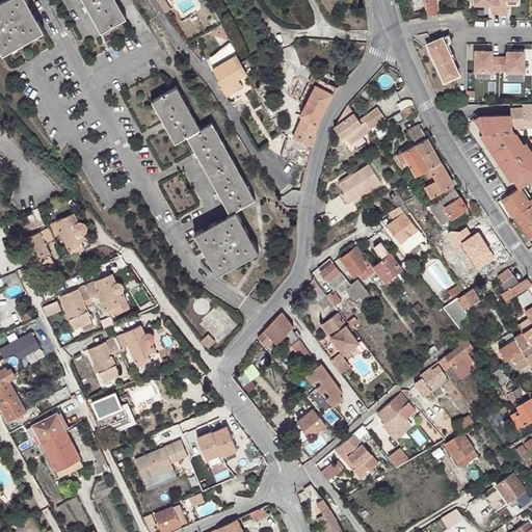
[(0,45),(3,52),(45,29),(29,0),(1,0),(0,1),(0,45)]
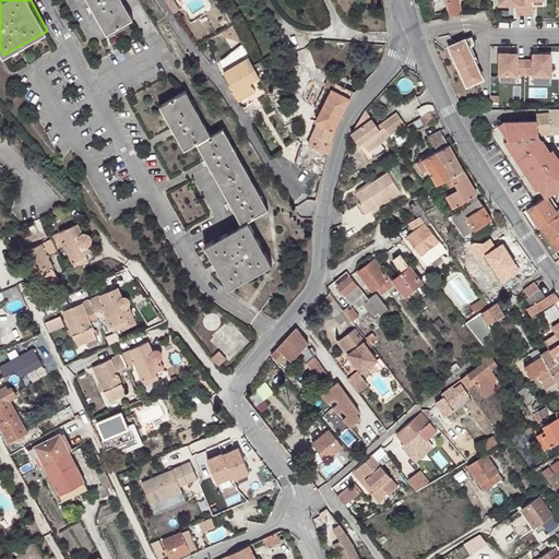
[(88,0),(108,33),(133,18),(123,0),(88,0)]
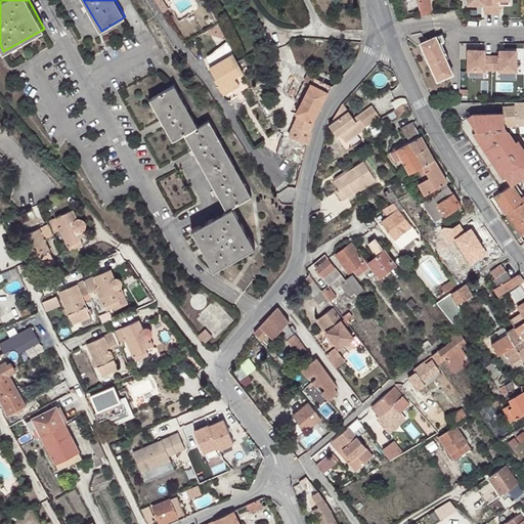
[(163,0),(155,0),(162,11),(168,7),(163,0)]
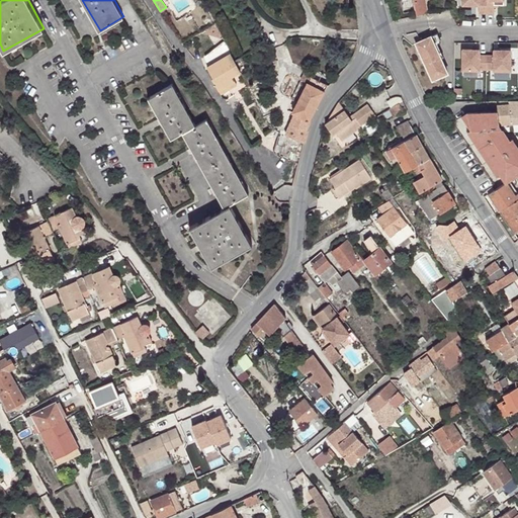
[(414,10),(411,0),(400,0),(403,13),(414,10)]
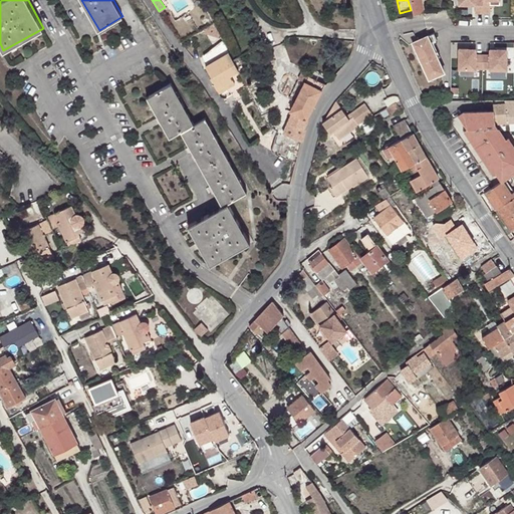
[(412,16),(414,15),(420,14),(416,0),(408,0),(411,10),(412,16)]
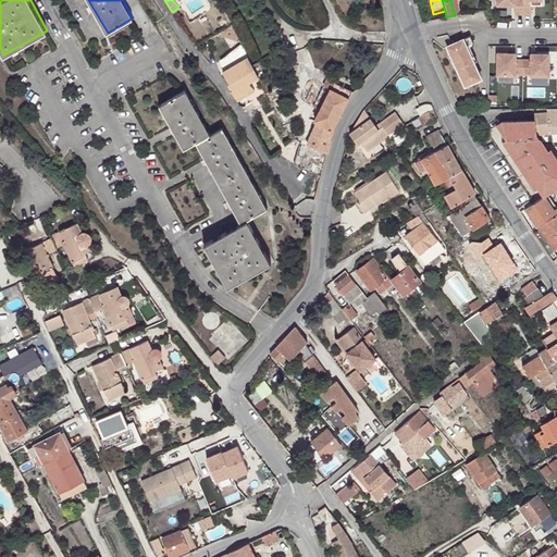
[(496,0),(497,7),(515,7),(515,15),(531,15),(531,8),(531,5),(535,5),(542,5),(541,0),(522,0),(523,0),(518,0),(496,0)]
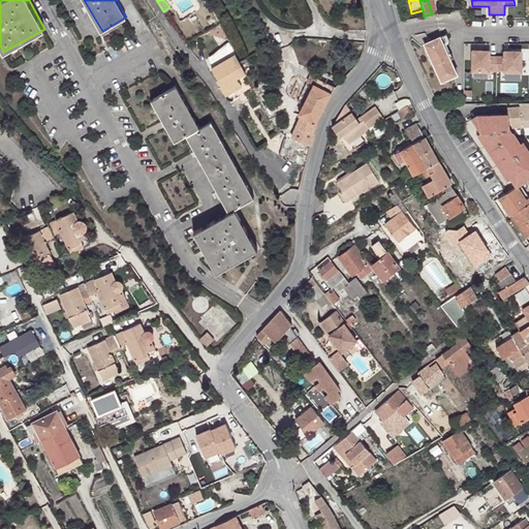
[(446,35),(425,44),(441,82),(457,74),(442,44),(449,41),(446,35)]
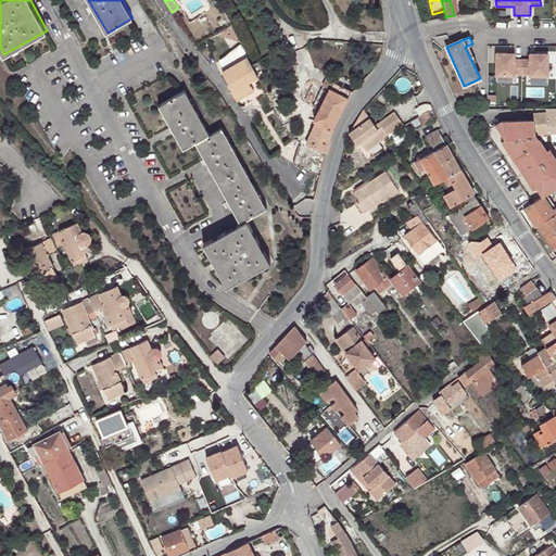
[(515,52),(496,53),(496,75),(515,75),(515,74),(530,74),(530,75),(548,75),(548,52),(530,52),(530,59),(515,59),(515,52)]
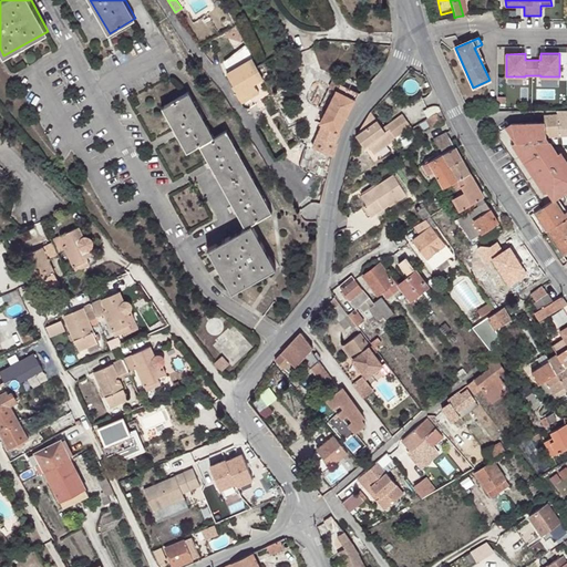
[(240,98),(257,88),(255,83),(264,79),(258,70),(257,69),(258,69),(253,58),(228,72),(234,83),(233,84),(240,98)]
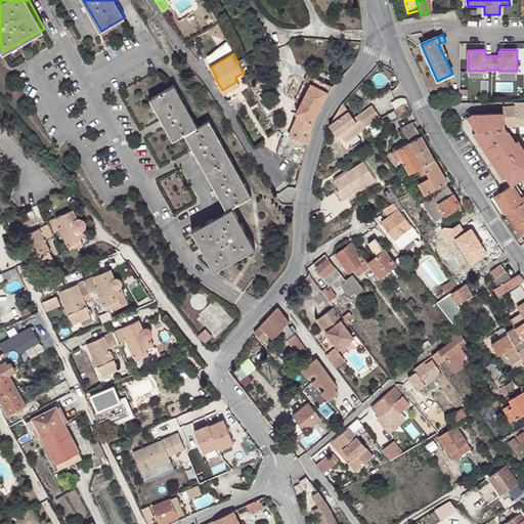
[(306,79),(312,83),(315,77),(309,74),(306,79)]
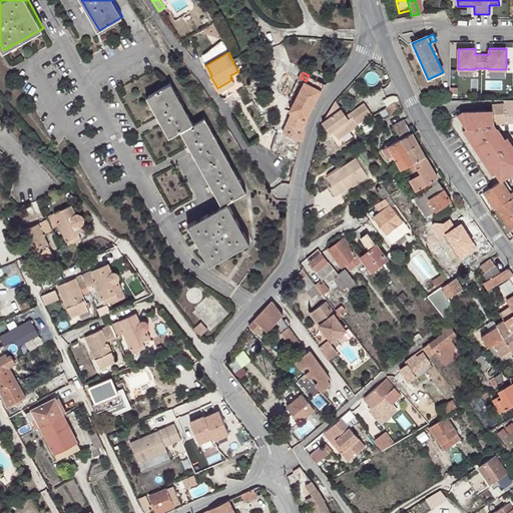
[(321,89),(328,84),(309,75),(306,81),(297,97),(293,95),(293,97),(296,99),(291,109),(293,111),(283,131),(301,141),(309,119),(309,114),(321,89)]
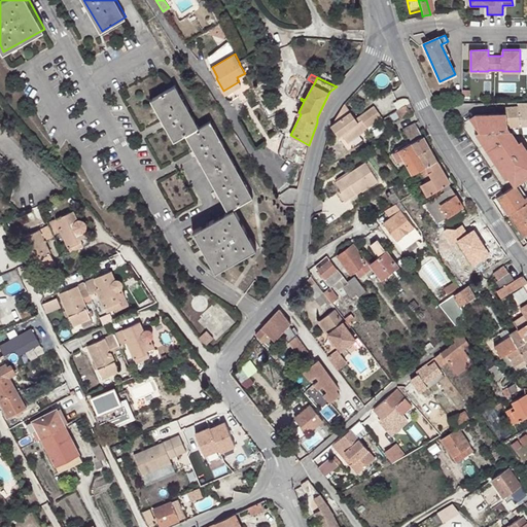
[(223,91),(225,95),(242,85),(239,81),(223,91)]
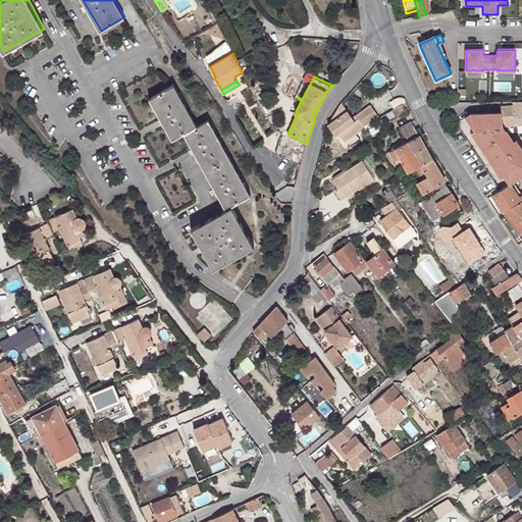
[(198,124),(174,82),(149,96),(172,139),(184,133),(225,207),(192,225),(214,267),(255,245),(232,204),(252,194),(210,118),(198,124)]
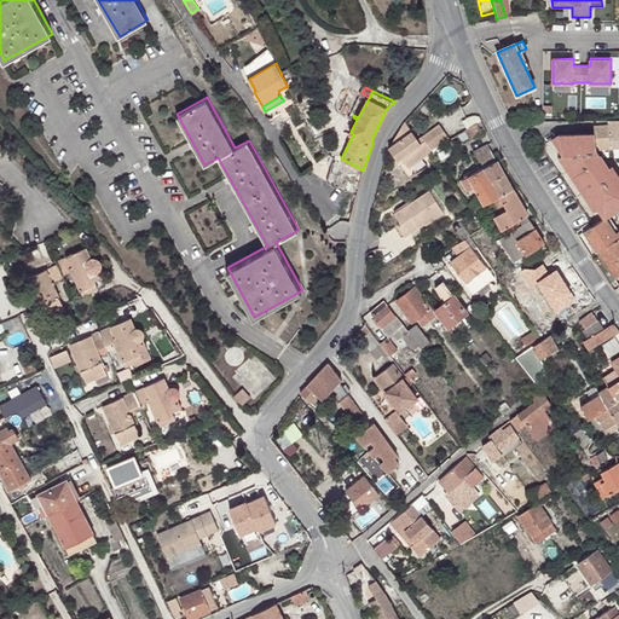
[(489,132),(482,120),(478,122),(464,129),(463,131),(470,143),(486,134),(489,132)]
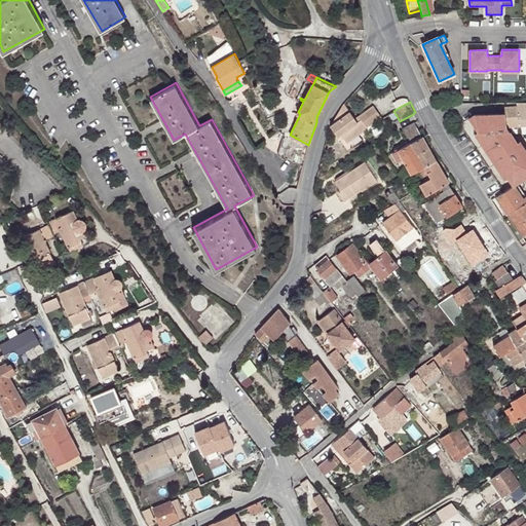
[(525,103),(504,103),(505,113),(508,127),(525,125),(525,103)]
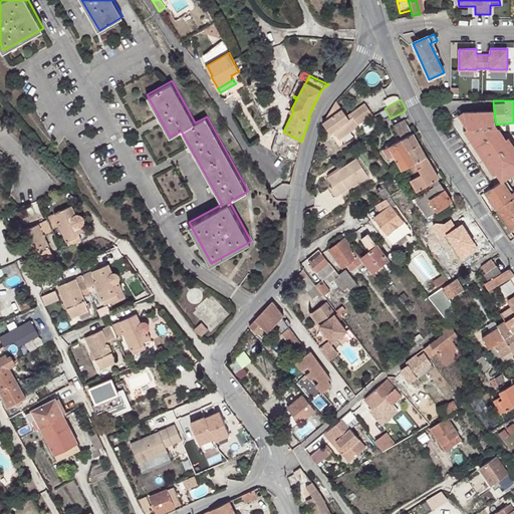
[(333,130),(338,138),(356,127),(355,125),(372,115),(365,102),(347,113),(338,101),(334,104),(325,122),(331,132),(333,130)]
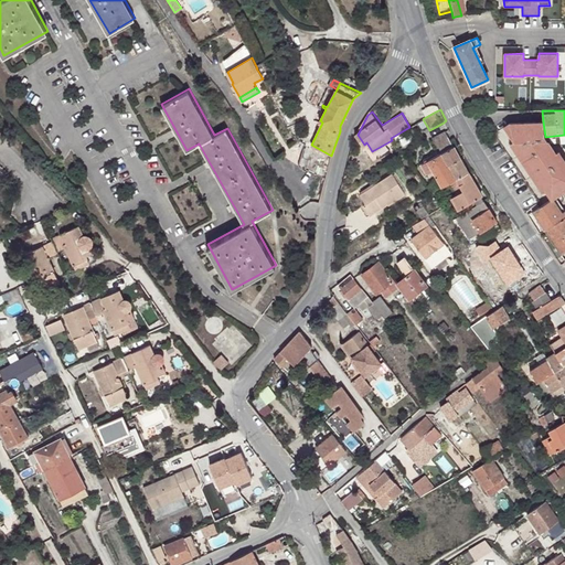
[(545,137),(543,121),(512,120),(503,126),(551,199),(564,189),(564,164),(550,145),(545,137)]
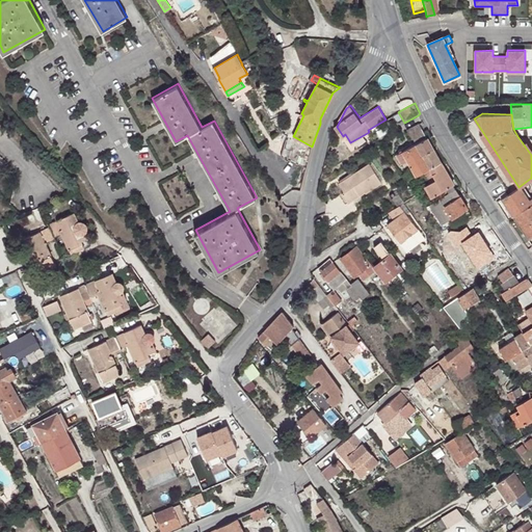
[(420,122),(408,128),(417,143),(397,154),(403,166),(410,162),(411,164),(405,168),(409,177),(424,169),(430,165),(423,154),(434,149),(427,137),(420,122)]
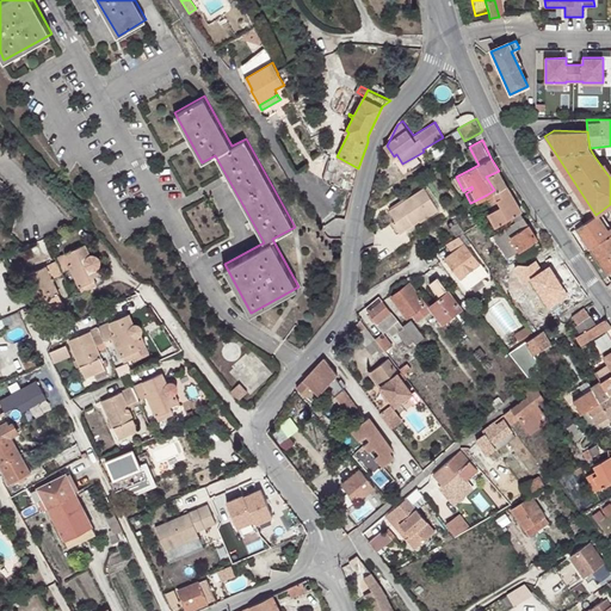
[(352,193),(358,168),(337,156),(331,154),(323,178),(352,193)]
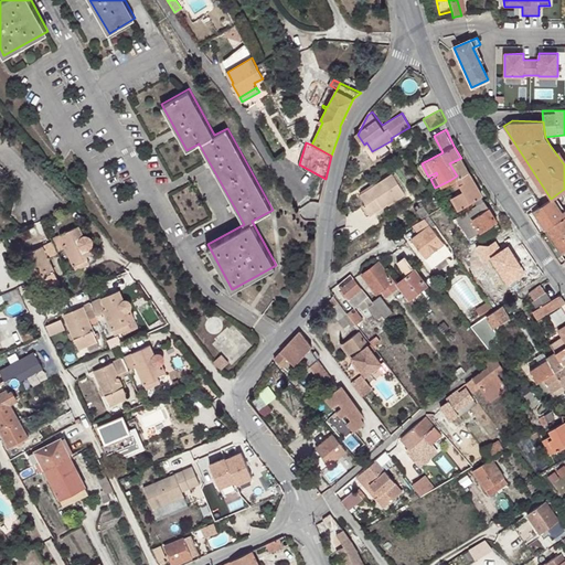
[(466,164),(461,158),(449,163),(457,176),(468,170),(466,164)]
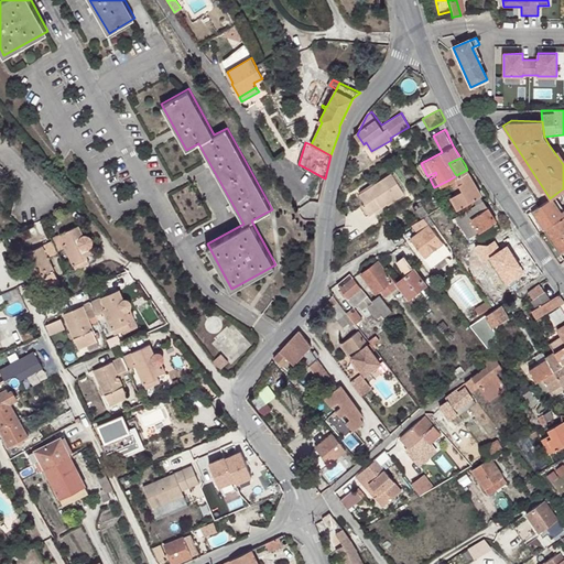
[(464,204),(480,195),(467,170),(456,175),(449,180),(456,192),(452,195),(458,207),(464,204)]
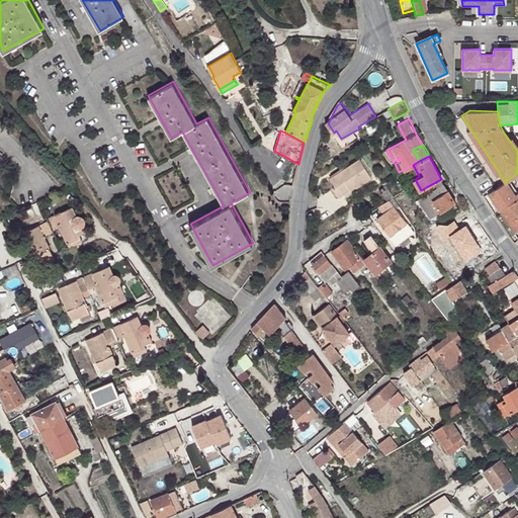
[(334,184),(333,185),(339,194),(351,186),(350,184),(354,181),(357,184),(371,174),(359,157),(330,176),(334,184)]
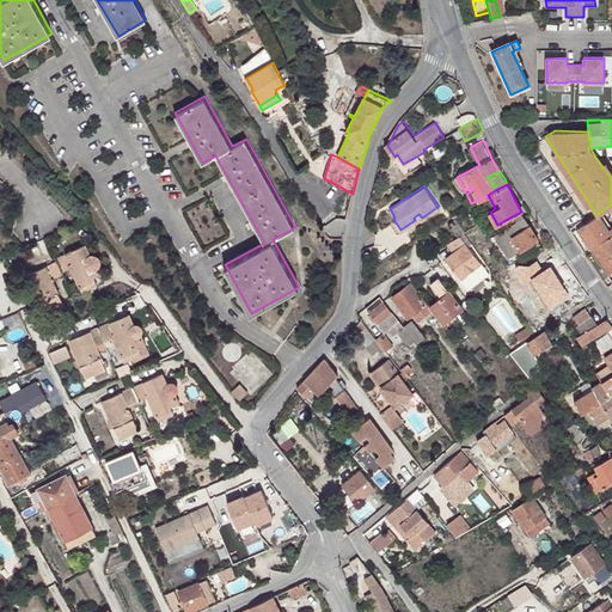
[(481,219),(475,210),(470,214),(475,222),(481,219)]
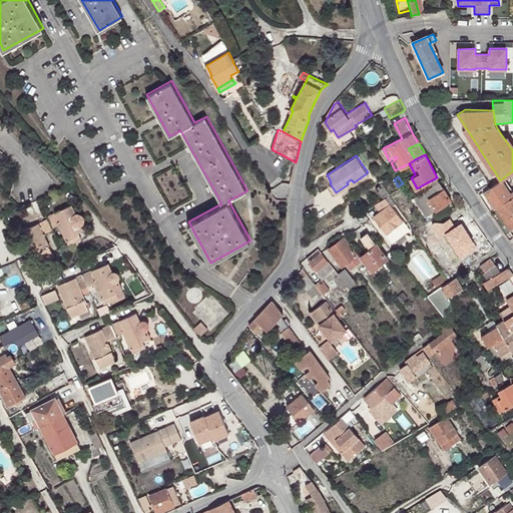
[(422,185),(424,189),(439,180),(437,177),(422,185)]
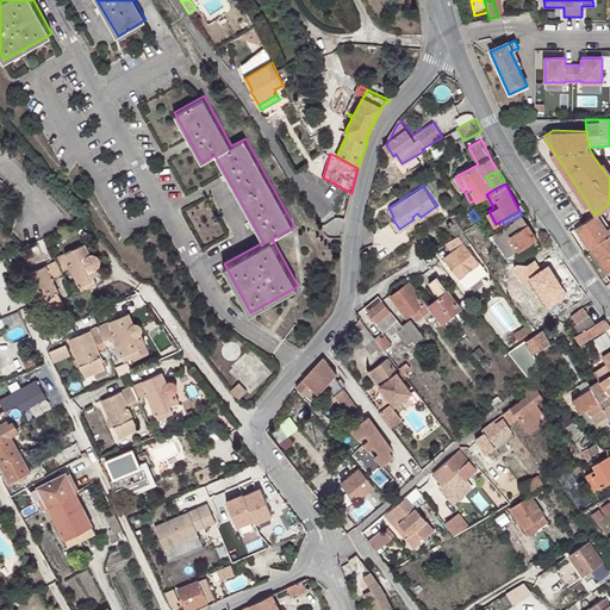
[(504,225),(493,231),(506,253),(517,247),(518,249),(536,238),(527,223),(522,215),(504,225)]
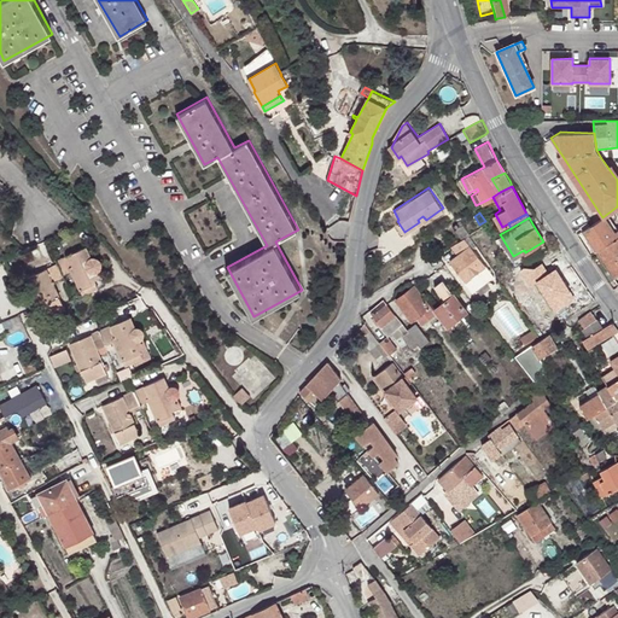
[(617,235),(616,237),(602,217),(596,221),(582,231),(613,278),(617,274),(617,235)]
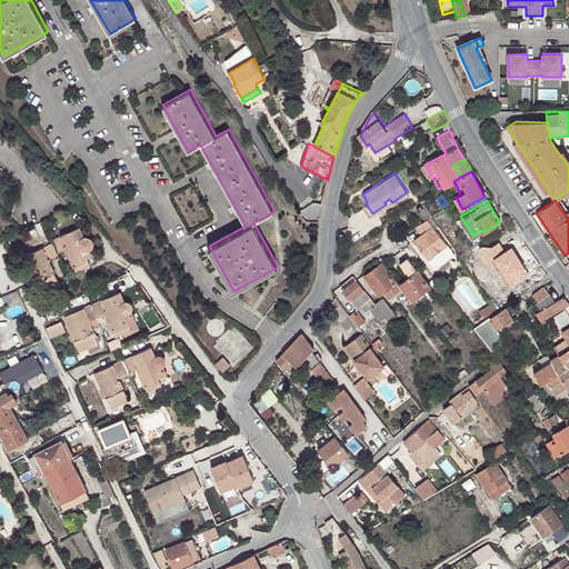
[(372,213),(366,203),(362,206),(369,216),(372,213)]
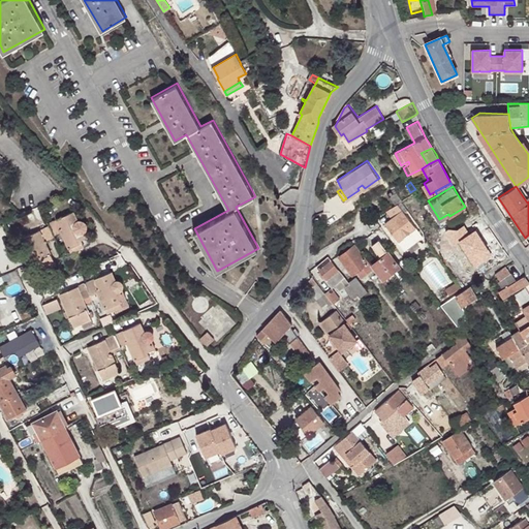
[(414,226),(397,200),(385,208),(392,217),(385,221),(398,239),(414,226)]
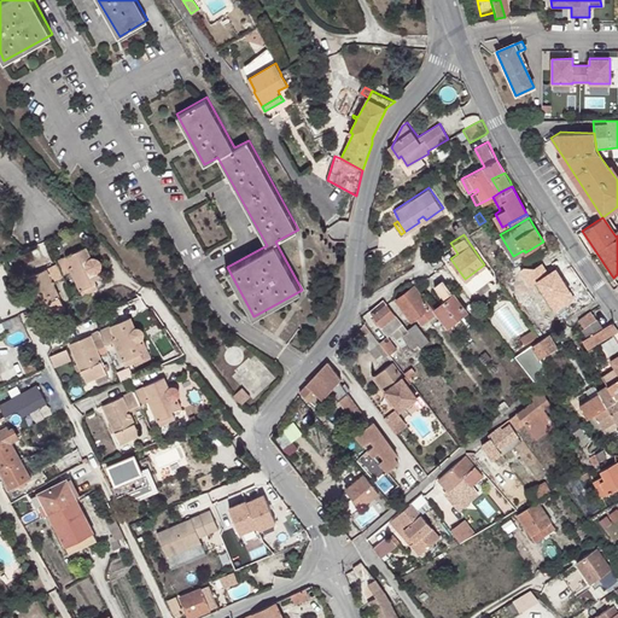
[(53,264),(54,269),(59,280),(70,275),(81,299),(88,297),(86,291),(91,290),(89,286),(98,283),(94,274),(95,273),(98,270),(98,269),(98,266),(97,263),(95,262),(93,262),(91,262),(88,262),(83,252),(53,264)]
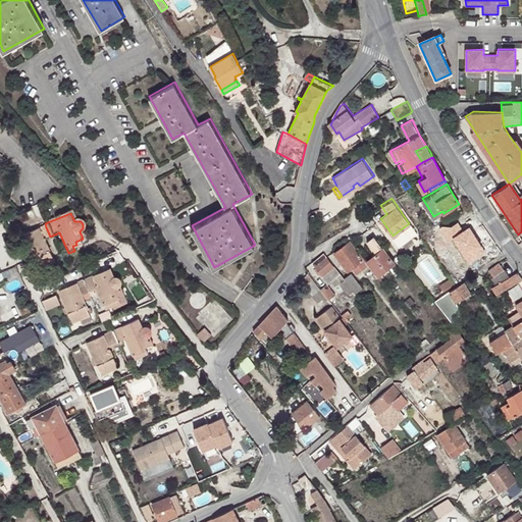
[(46,227),(21,238),(29,256),(23,258),(25,263),(31,261),(36,272),(53,265),(45,245),(52,242),(50,237),(46,227)]
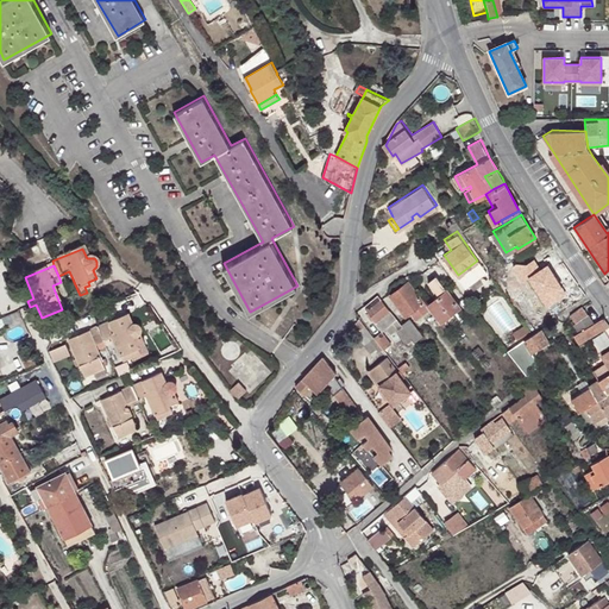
[(437,290),(425,299),(437,315),(457,301),(433,270),(425,276),(437,290)]
